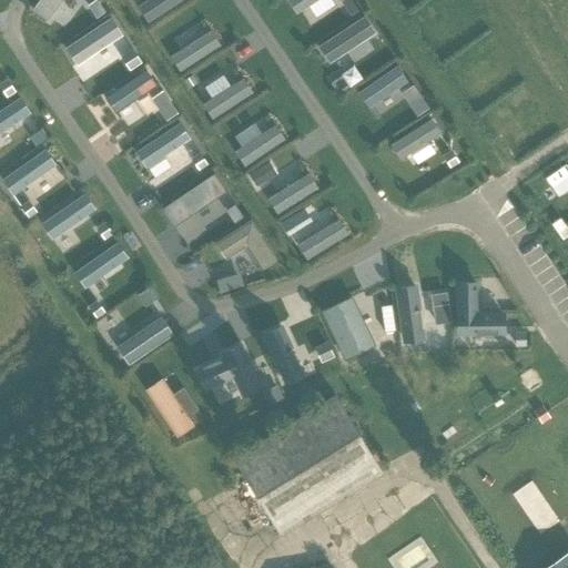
[(34,0),(30,7),(48,20),(62,0),(34,0)]
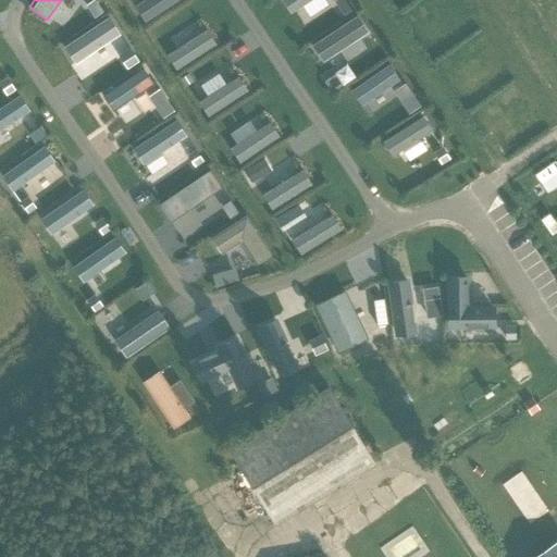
[(138,0),(135,3),(146,20),(176,0),(138,0)]
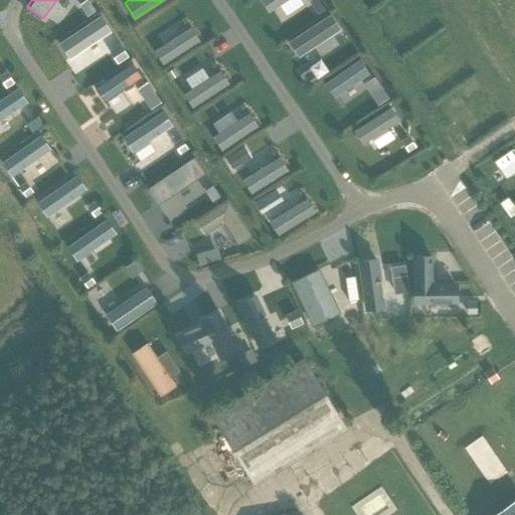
[(263,0),(271,11),(287,0),(263,0)]
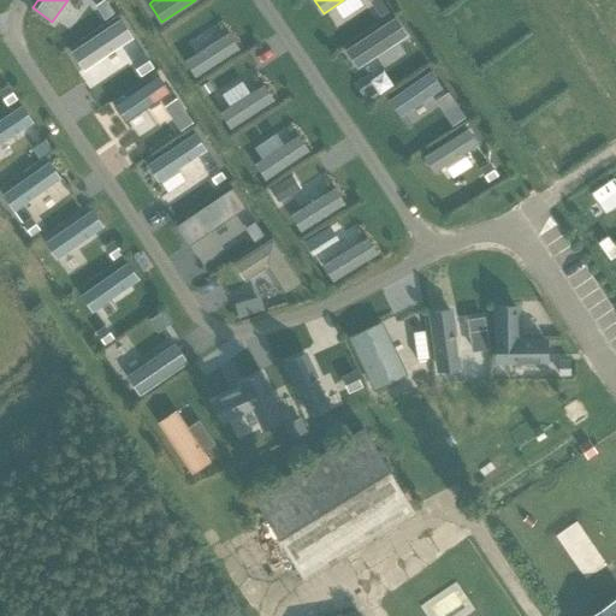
[(71,47),(83,65),(131,34),(120,16),(71,47)]
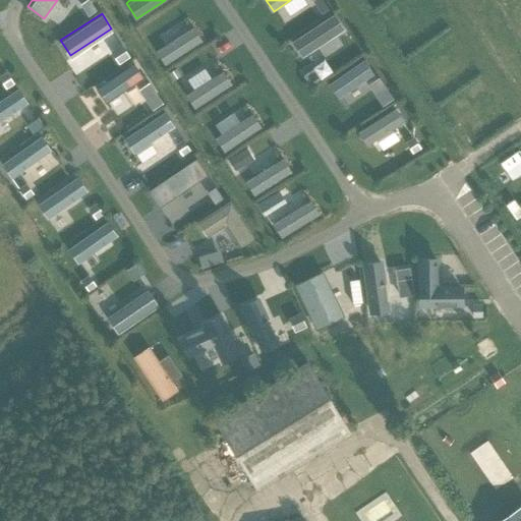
[(292,40),(300,53),(342,25),(333,13),(292,40)]
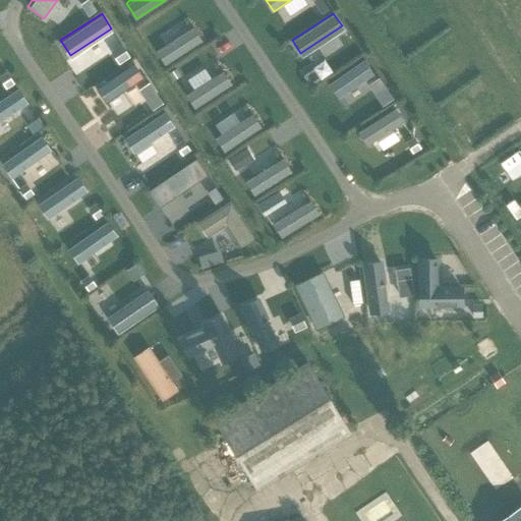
[(193,25),(158,49),(166,62),(201,39),(193,25)]
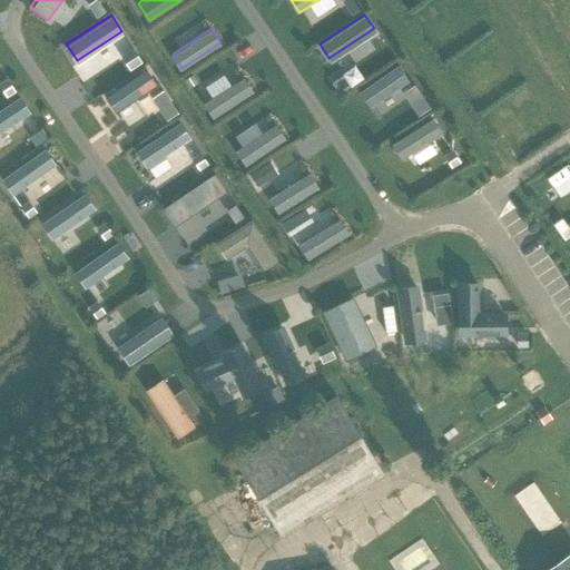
[(355,86),(369,107),(410,81),(396,60),(355,86)]
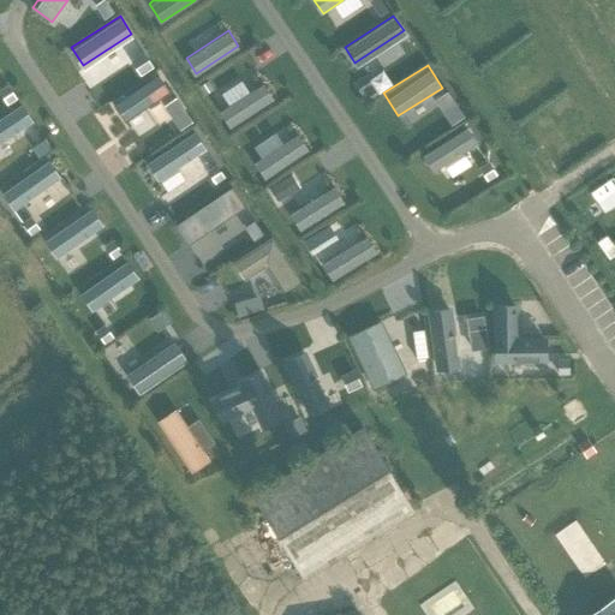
[(117,103),(127,120),(171,91),(161,76),(117,103)]
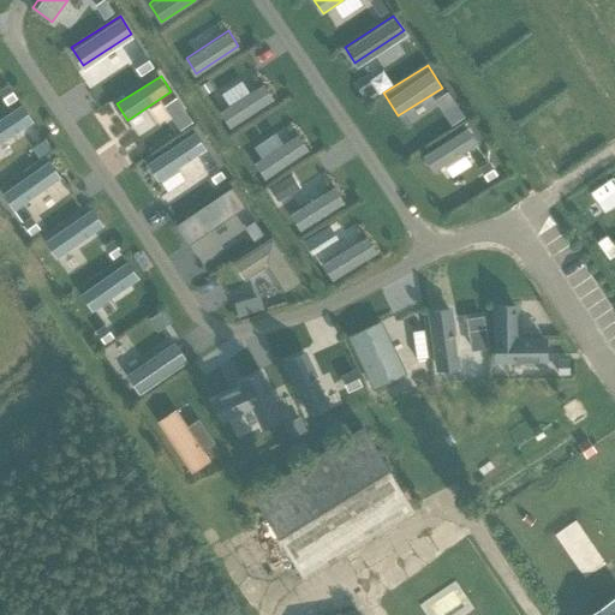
[(266,81),(222,108),(233,124),(276,96),(266,81)]
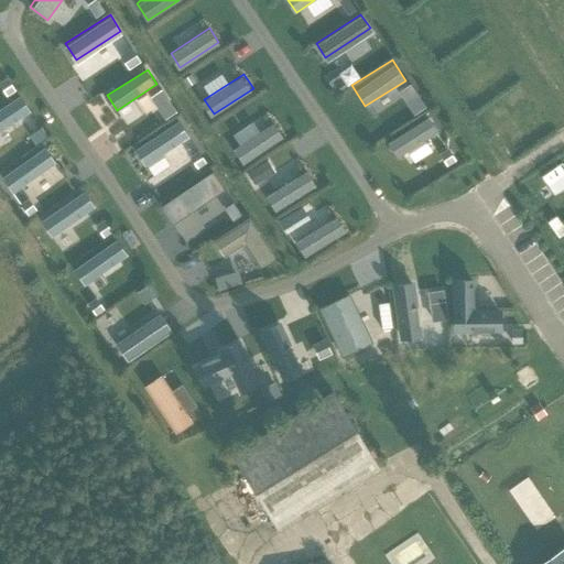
[(0,108),(0,129),(30,110),(21,96),(0,108)]
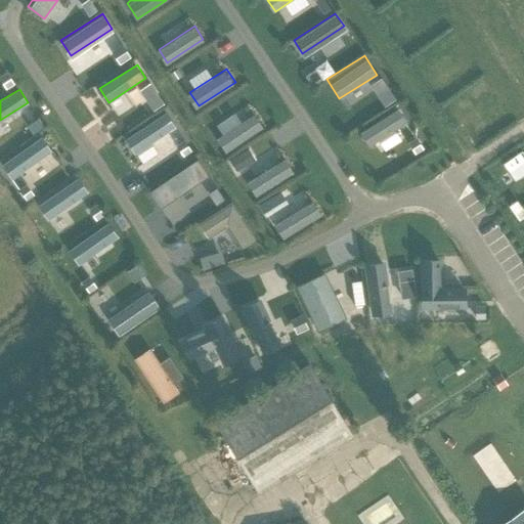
[(361,130),(370,144),(405,122),(397,107),(361,130)]
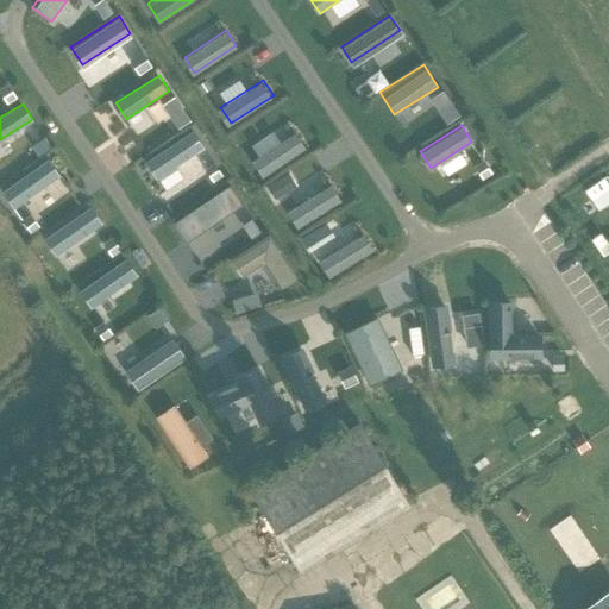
[(149,159),(159,177),(206,148),(194,130),(149,159)]
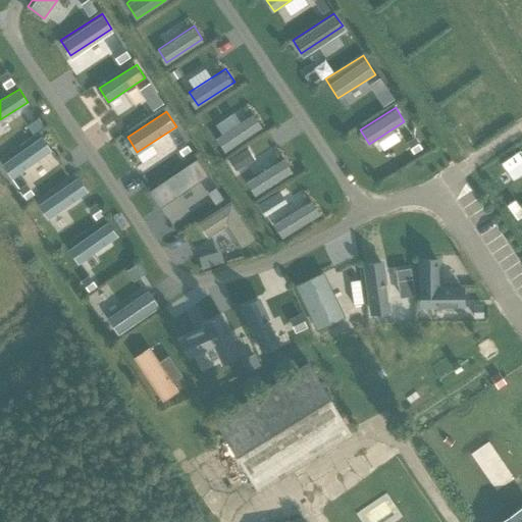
[(217,136),(226,149),(261,126),(253,113),(217,136)]
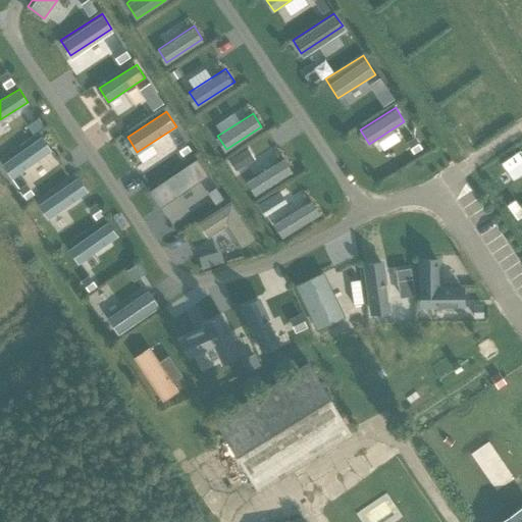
[(0,159),(10,175),(52,149),(42,133),(0,159)]
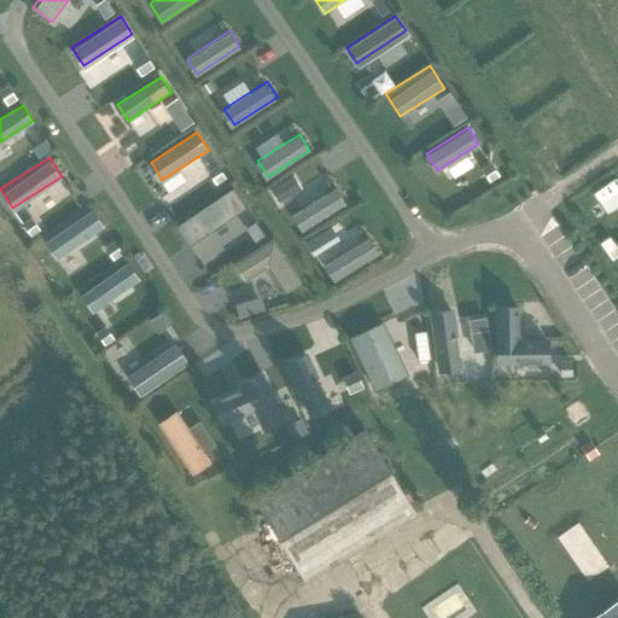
[(292,215),(302,229),(344,203),(334,187),(292,215)]
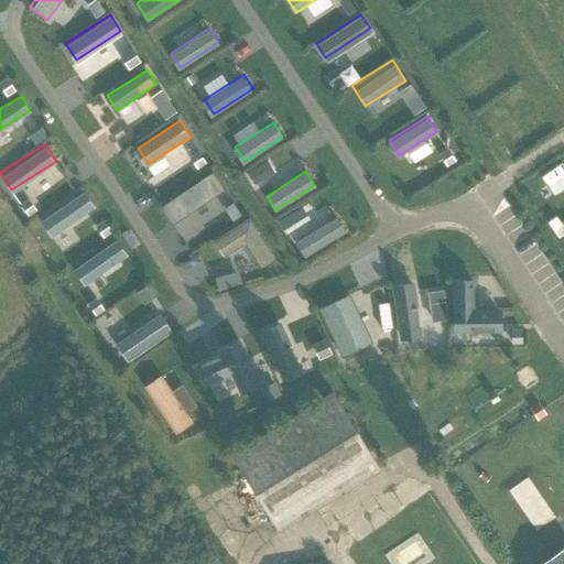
[(163,207),(176,227),(227,194),(214,174),(163,207)]
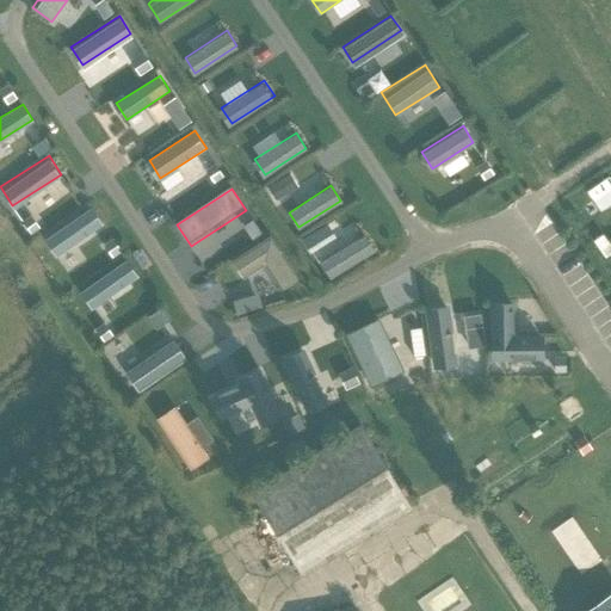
[(43,236),(55,254),(104,223),(92,205),(43,236)]
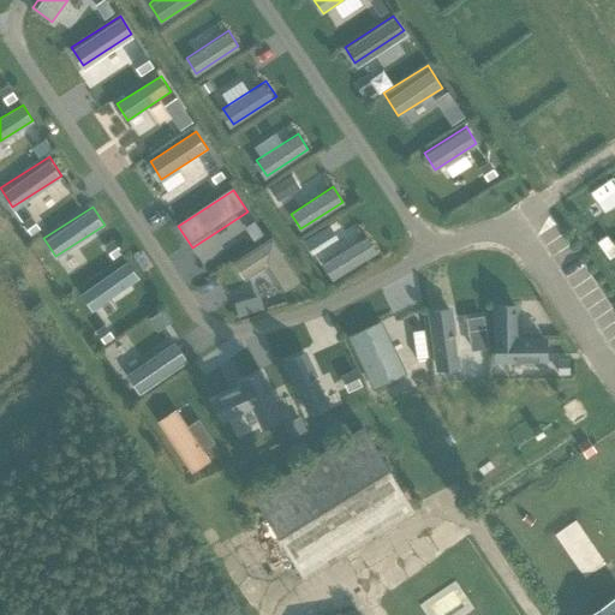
[(324,260),(335,276),(376,250),(365,233),(324,260)]
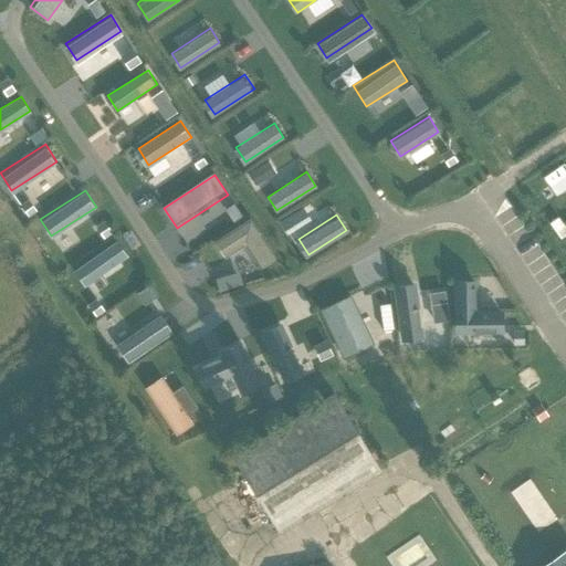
[(260,270),(278,258),(252,218),(234,230),(260,270)]
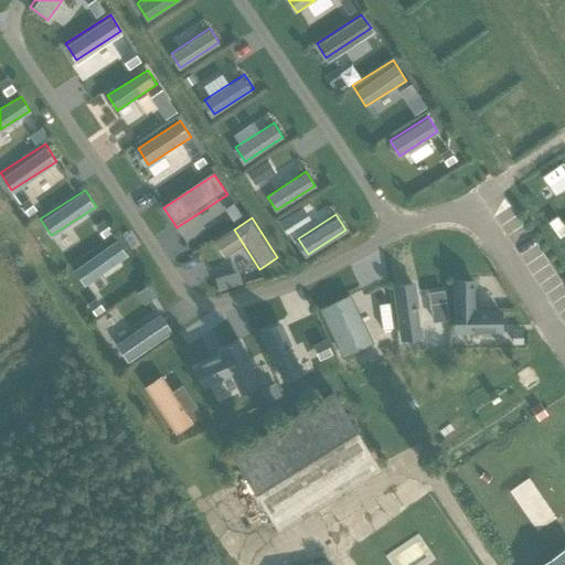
[(73,265),(85,284),(128,256),(116,237),(73,265)]
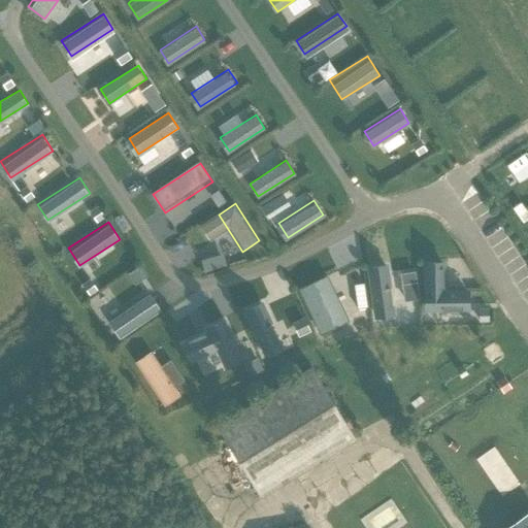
[(367,263),(374,316),(394,314),(387,260),(367,263)]
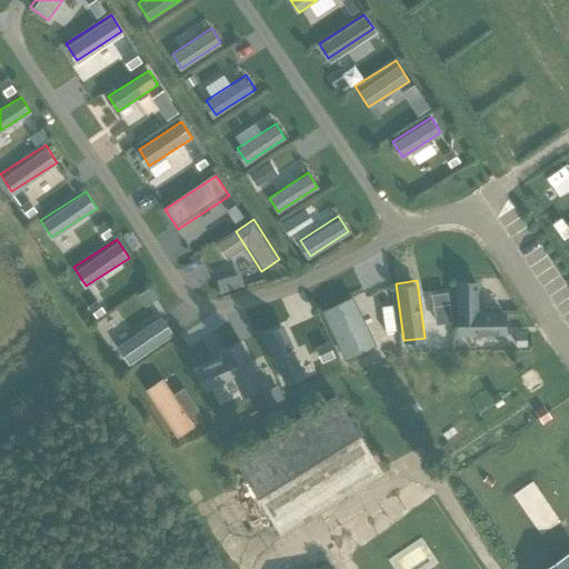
[(480,309),(480,280),(453,280),(455,335),(507,336),(507,309),(480,309)]
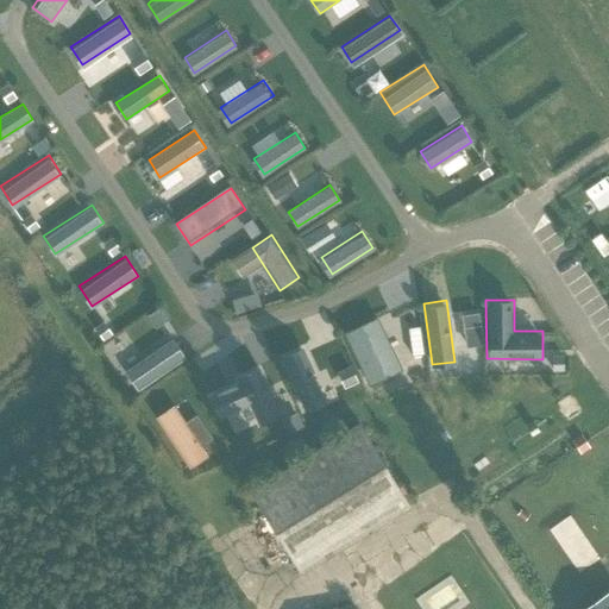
[(377,315),(346,328),(370,381),(400,368),(377,315)]
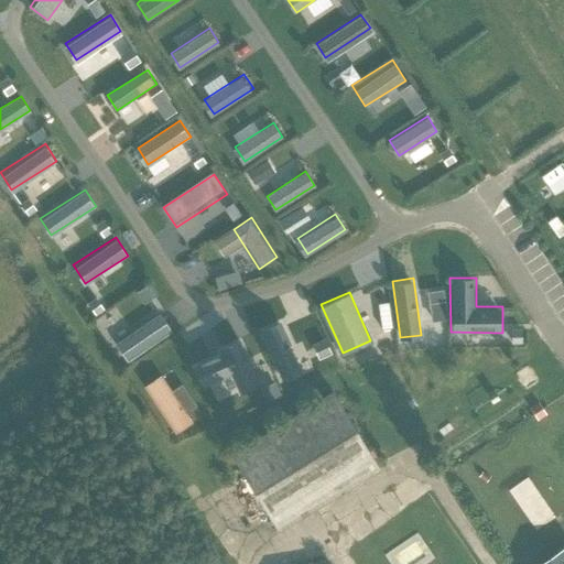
[(162,312),(118,340),(128,355),(171,327),(162,312)]
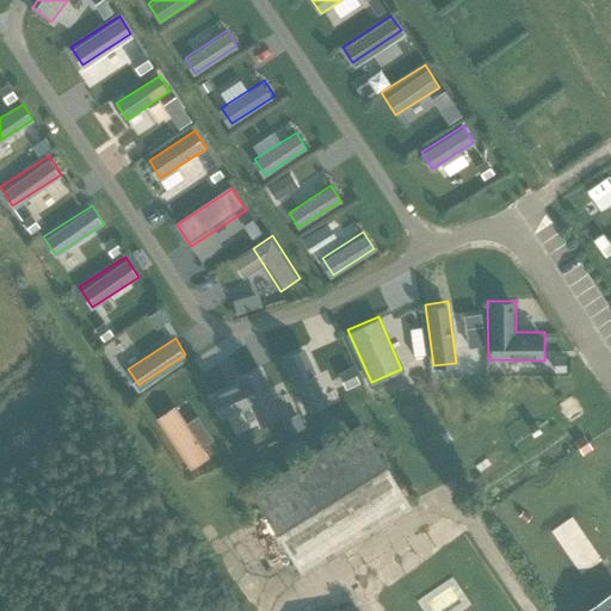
[(303,345),(283,355),(308,409),(328,401),(303,345)]
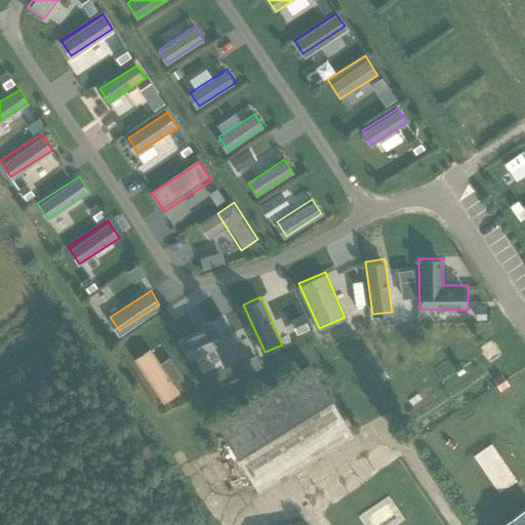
[(190,357),(215,345),(224,362),(243,353),(226,315),(205,324),(209,330),(184,342),(190,357)]
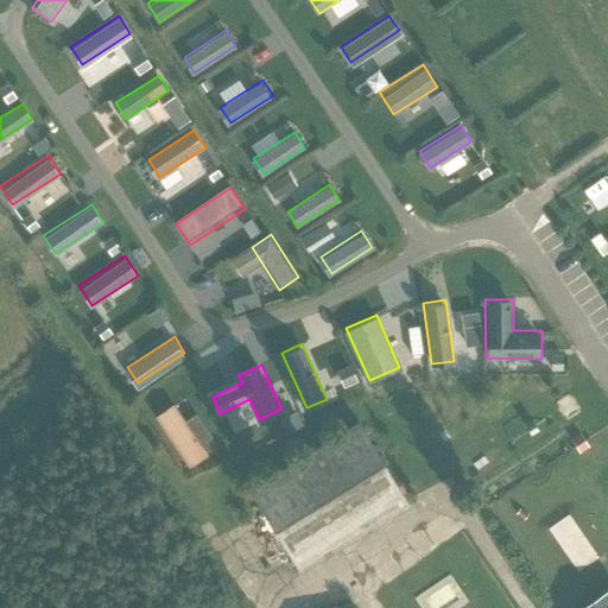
[(175,400),(156,413),(190,467),(209,454),(175,400)]
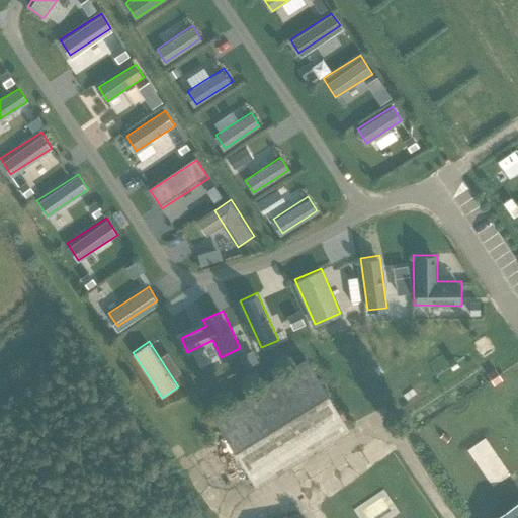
[(348,430),(306,361),(212,418),(255,487),(348,430)]
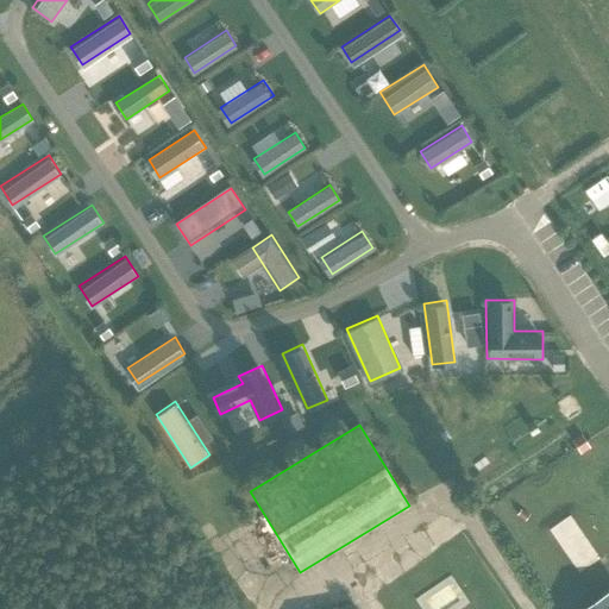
[(571,440),(579,453),(590,447),(582,433),(571,440)]
